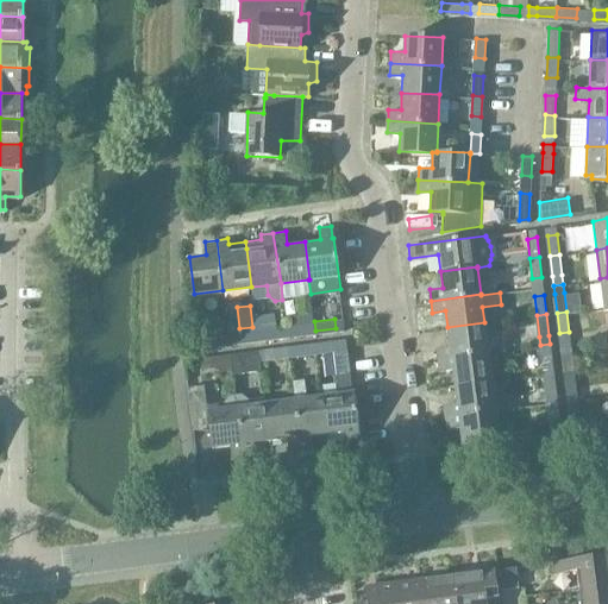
[(315,331),(314,321),(294,323),(295,334),(315,331)]
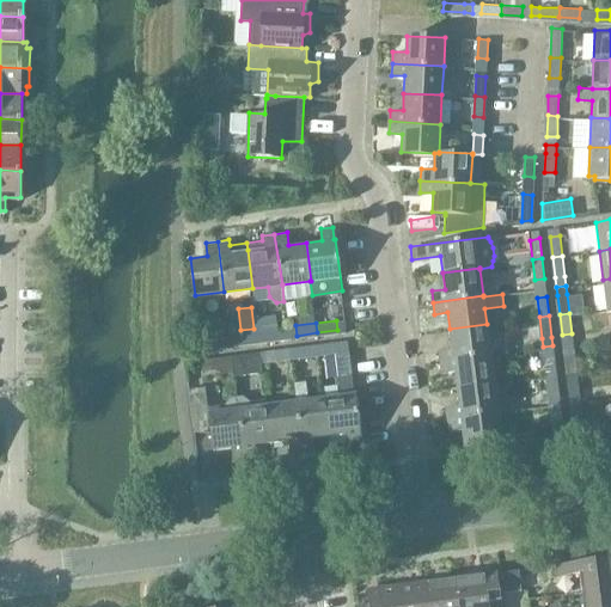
[(439,348),(440,360),(490,353),(487,324),(450,329),(452,345),(439,348)]
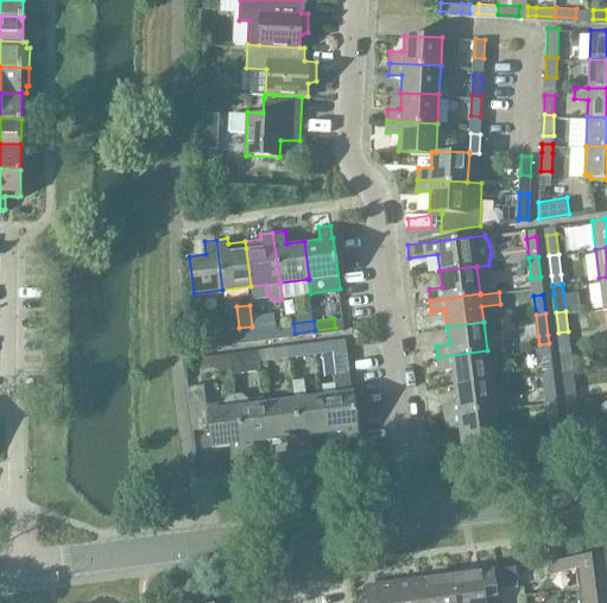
[(277,325),(257,329),(258,338),(278,335),(277,325)]
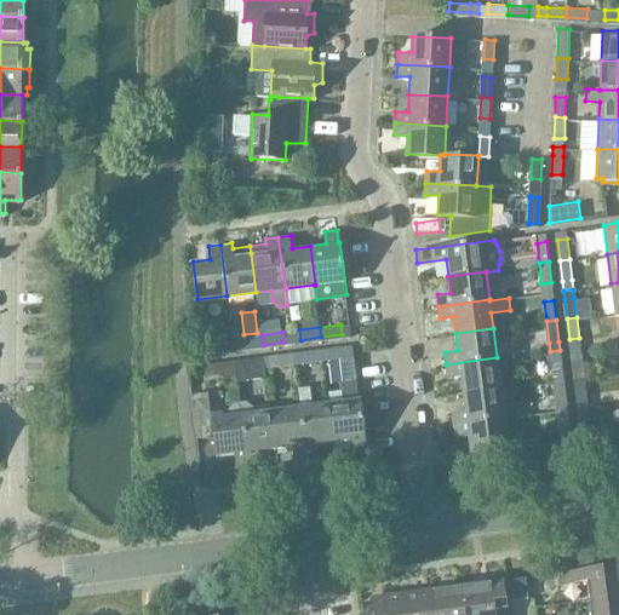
[(241,338),(231,339),(233,349),(242,348),(263,345),(262,335),(241,338)]
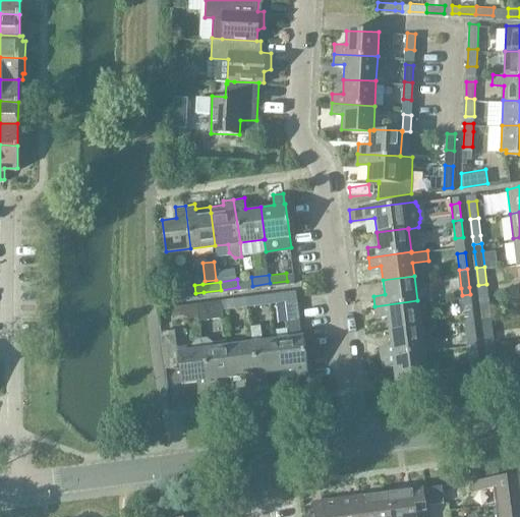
[(187,286),(170,288),(171,296),(188,294),(195,293),(194,285),(187,286)]
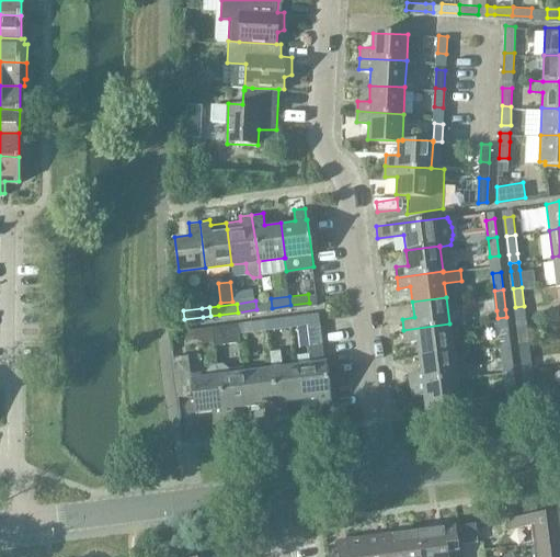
[(292,315),(293,324),(311,321),(310,313),(292,315)]
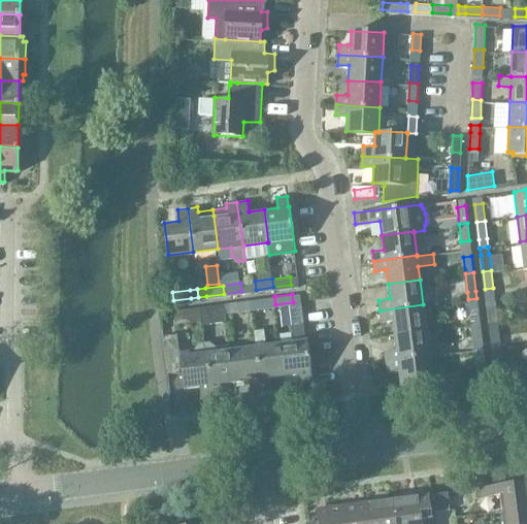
[(257,298),(258,307),(275,304),(274,296),(257,298)]
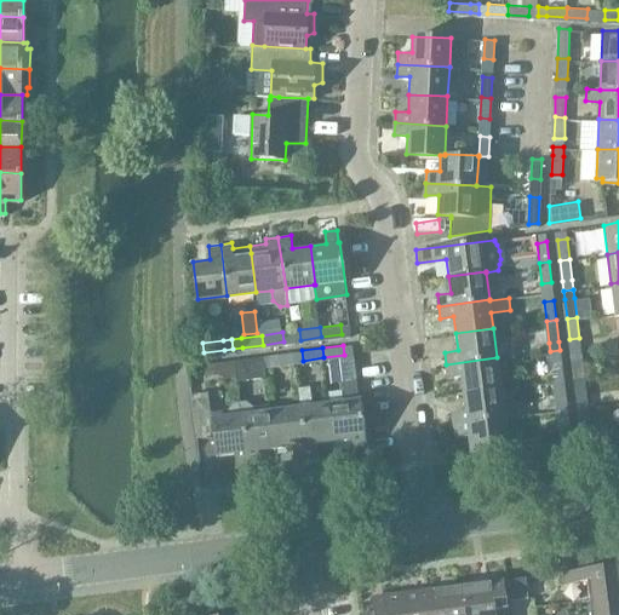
[(285,352),(264,355),(265,366),(286,362),(285,352)]
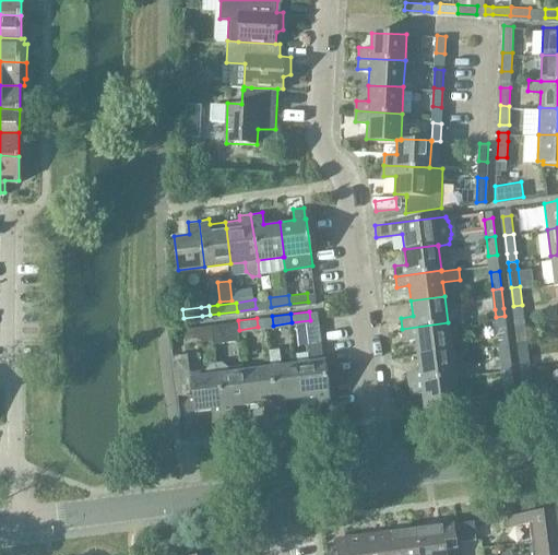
[(220,322),(211,323),(213,341),(240,338),(239,330),(238,320),(220,322)]
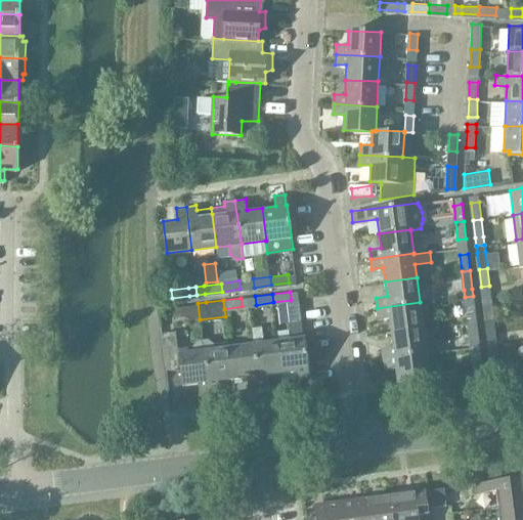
[(491,301),(483,302),(485,319),(493,318),(491,301)]
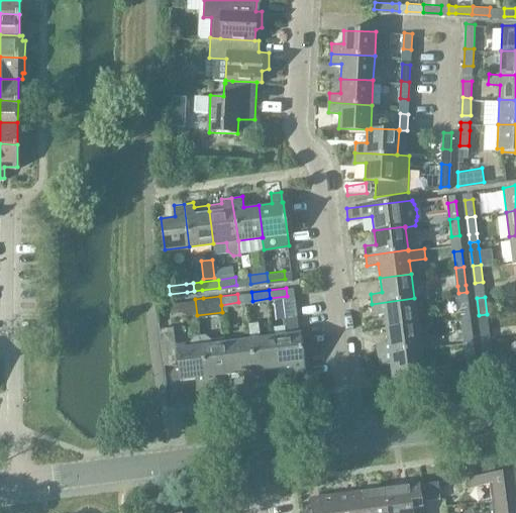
[(384,313),(386,327),(417,323),(414,298),(372,304),(373,314),(384,313)]
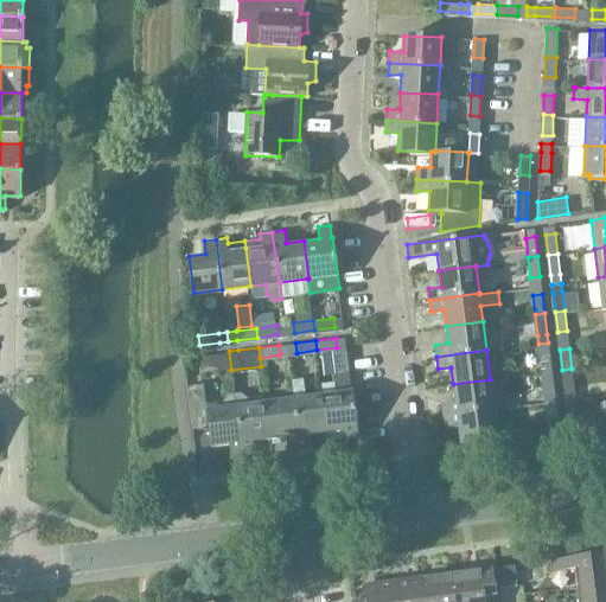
[(549,351),(540,352),(542,372),(552,371),(549,351)]
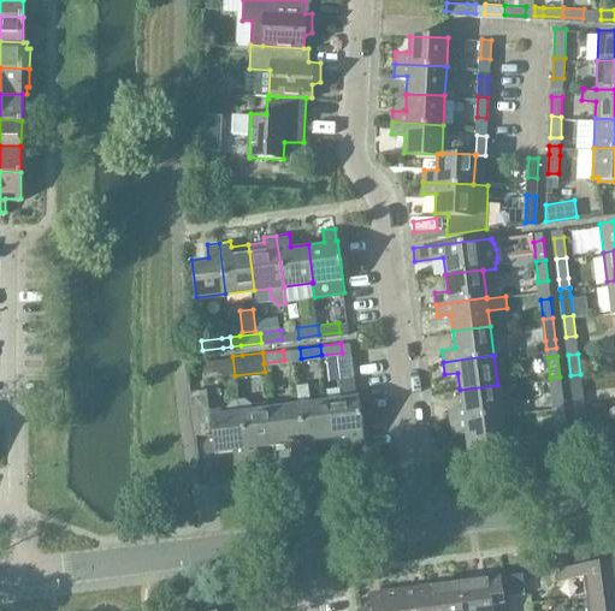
[(580,374),(571,375),(573,396),(574,404),(584,403),(583,393),(580,374)]
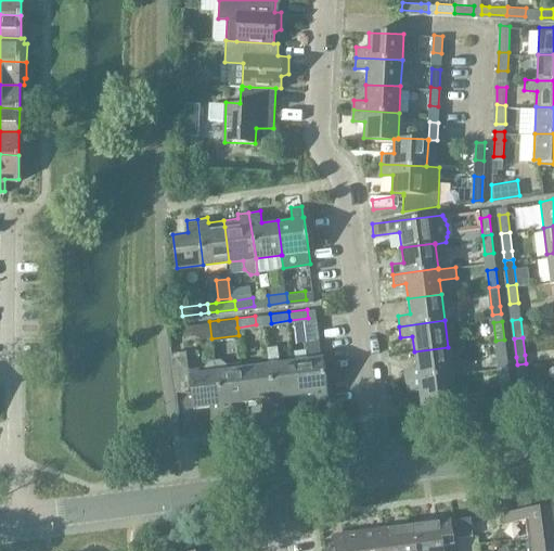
[(307,341),(309,358),(294,359),(298,392),(313,391),(316,402),(326,401),(324,389),(325,389),(319,338),(307,341)]
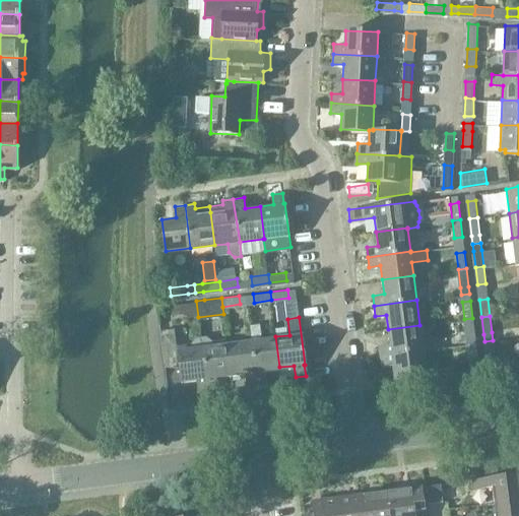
[(472,318),(464,319),(466,336),(474,335),(472,318)]
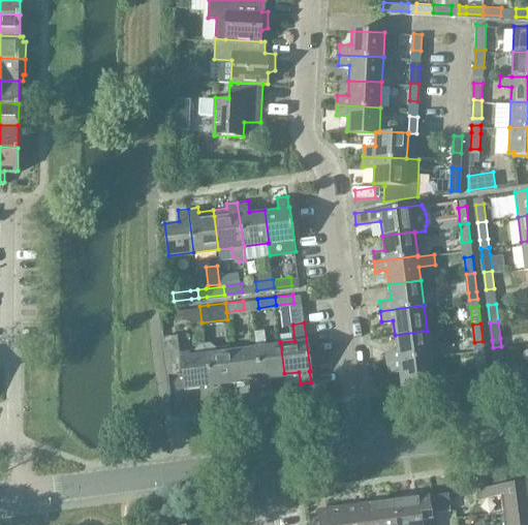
[(265,328),(254,330),(256,345),(255,346),(260,389),(272,388),(270,375),(284,373),(280,342),(267,344),(265,328)]
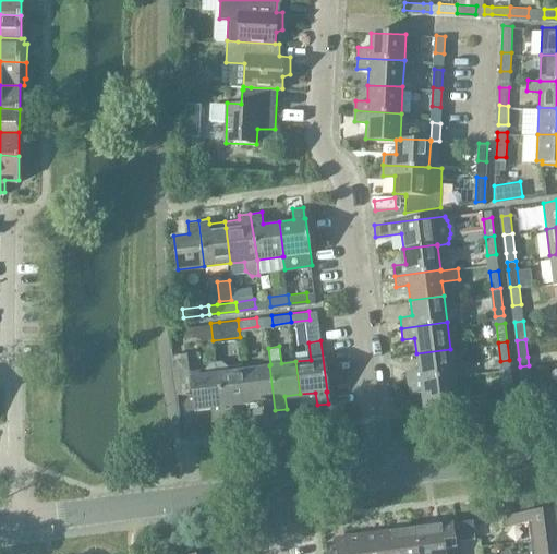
[(217,372),(216,360),(209,360),(205,368),(190,370),(188,349),(172,351),(177,386),(192,384),(195,408),(212,406),(213,418),(223,417),(217,372)]
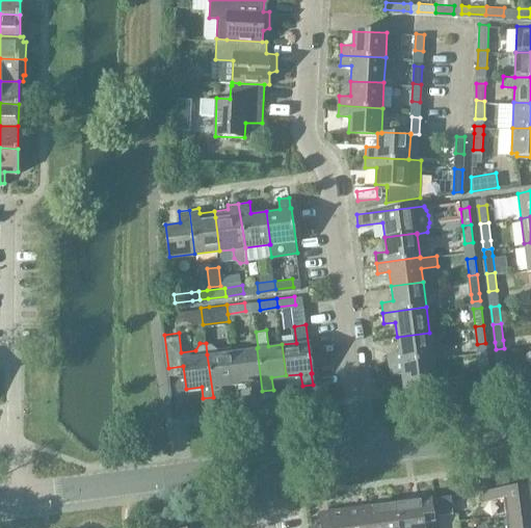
[(389,363),(433,358),(429,333),(397,337),(399,351),(388,353),(389,363)]
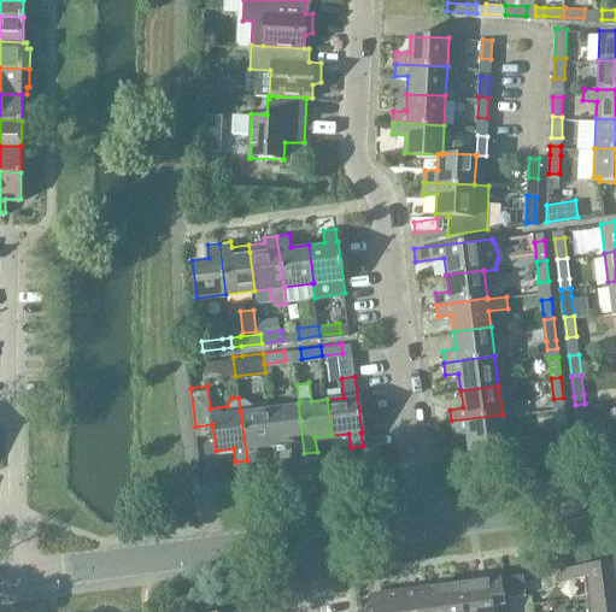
[(245,396),(239,398),(240,411),(247,460),(258,459),(257,446),(274,443),(269,407),(268,400),(253,402),(245,396)]
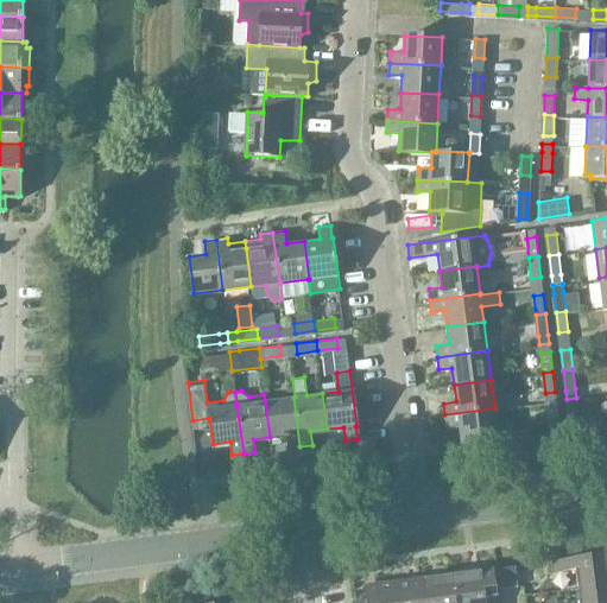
[(293,398),(265,401),(270,437),(286,435),(288,448),(299,446),(293,398)]
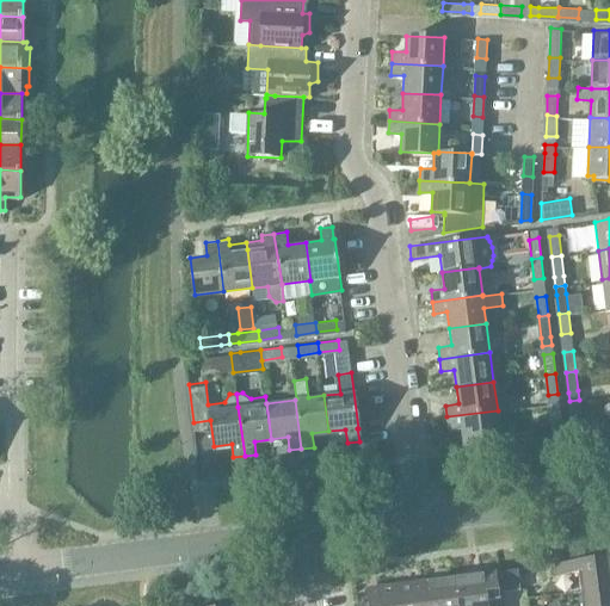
[(579,400),(570,401),(571,409),(573,430),(583,428),(580,408),(579,400)]
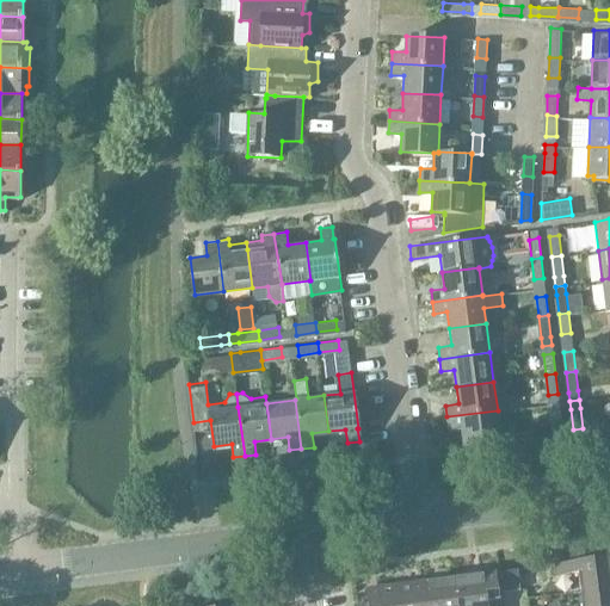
[(449,428),(461,426),(463,444),(501,438),(499,424),(513,421),(511,408),(498,410),(447,416),(449,428)]
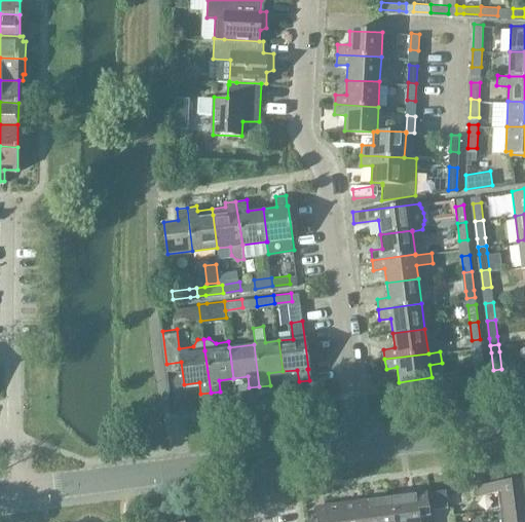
[(482,353),(474,355),(476,372),(477,372),(484,371),(482,353)]
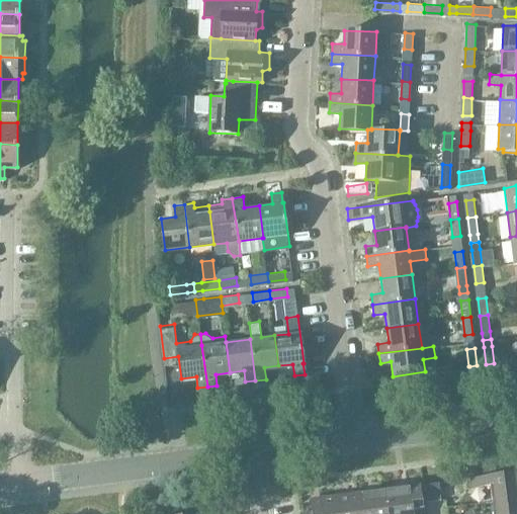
[(516,470),(471,478),(472,486),(491,484),(493,500),(516,496),(516,470)]
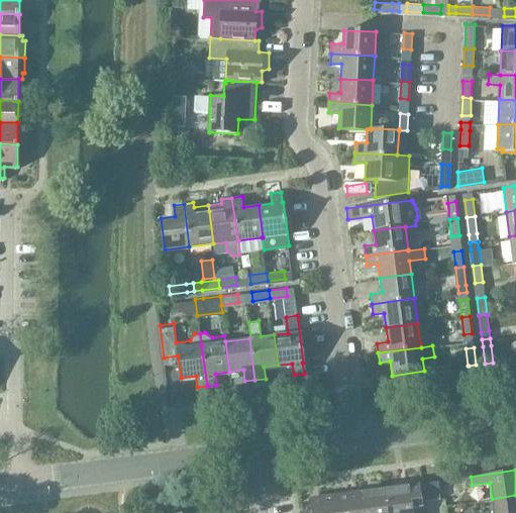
[(423,482),(425,498),(440,496),(438,480),(423,482)]
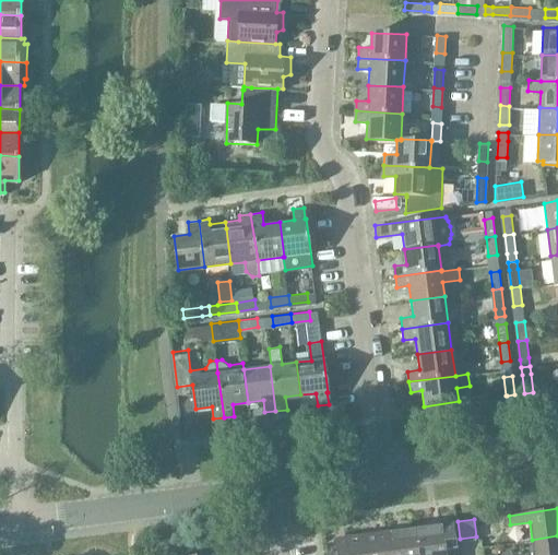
[(440,524),(416,527),(418,554),(461,554),(460,546),(458,547),(453,521),(440,522),(440,524)]
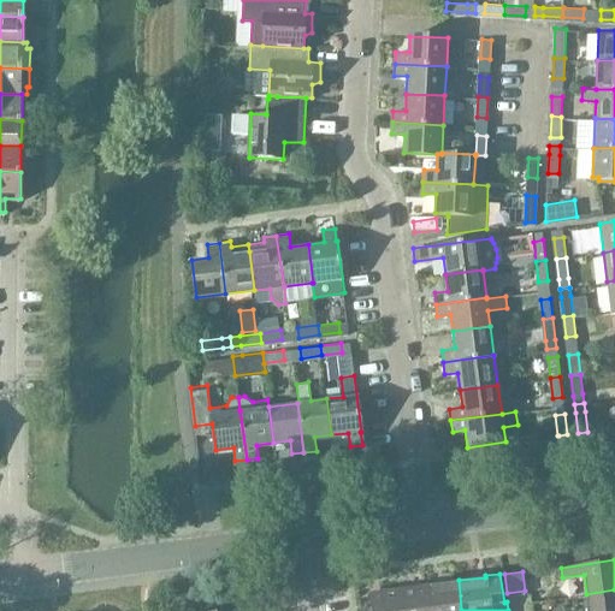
[(461,610),(459,580),(429,585),(432,610),(461,610)]
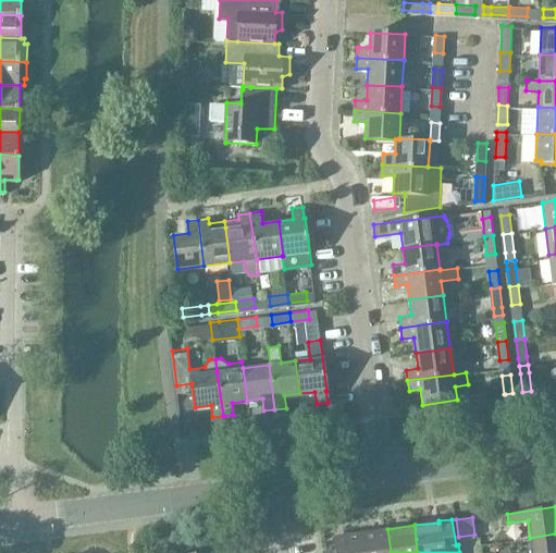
[(391,552),(387,529),(361,532),(363,552),(391,552)]
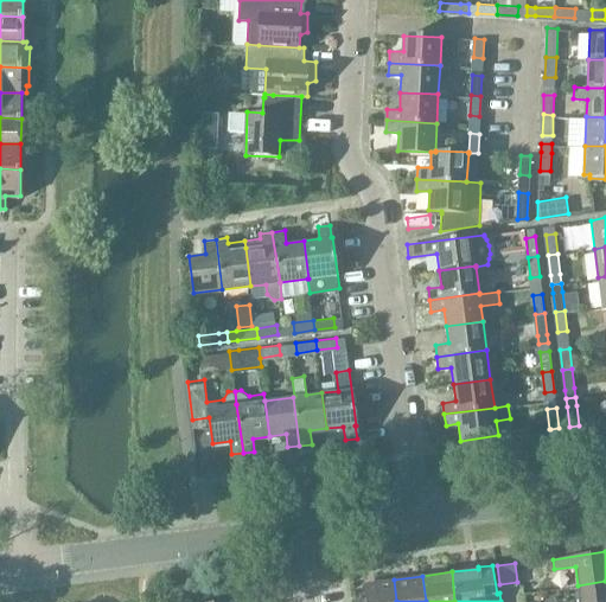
[(367,597),(352,599),(352,601),(396,601),(394,580),(364,583),(367,597)]
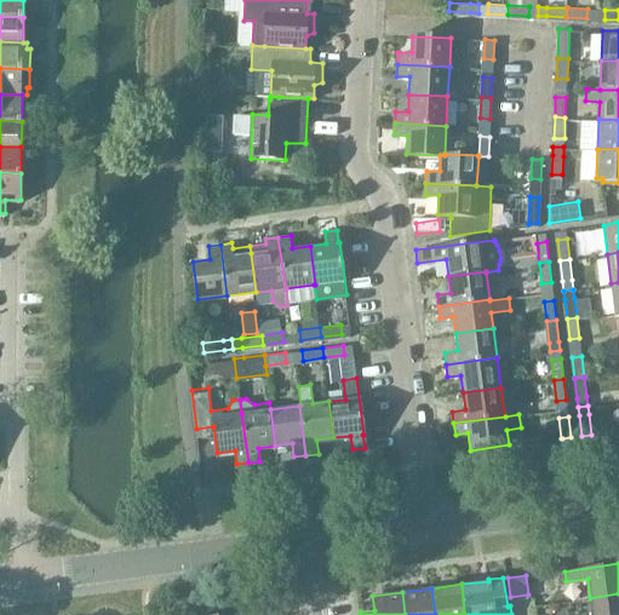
[(592,614),(618,614),(618,593),(590,598),(592,614)]
